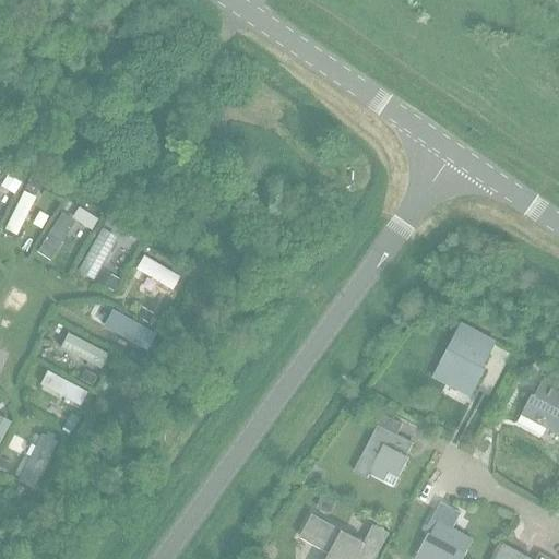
[(9,177),(3,186),(13,192),(19,182),(9,177)]
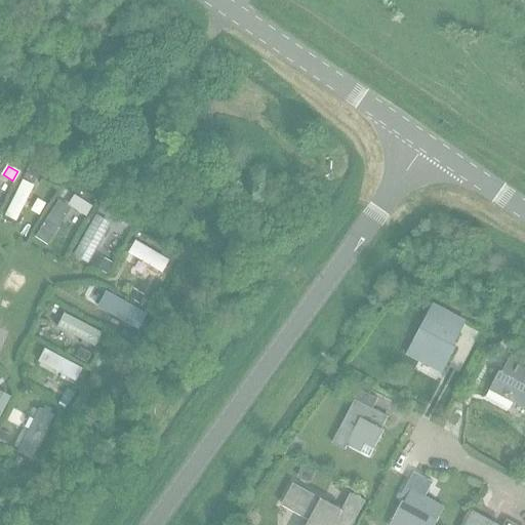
[(27,166),(22,176),(33,182),(38,172),(27,166)]
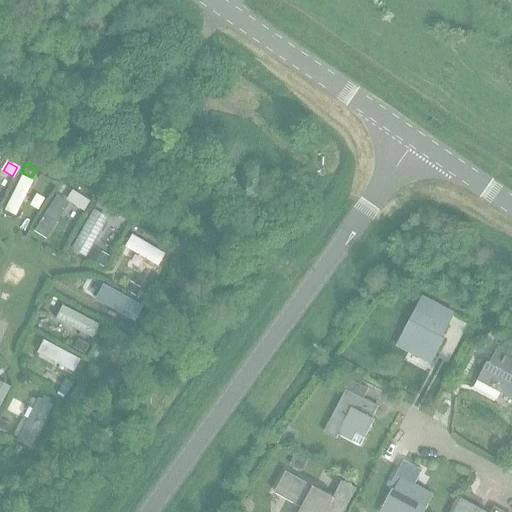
[(49,167),(46,174),(55,178),(58,171),(49,167)]
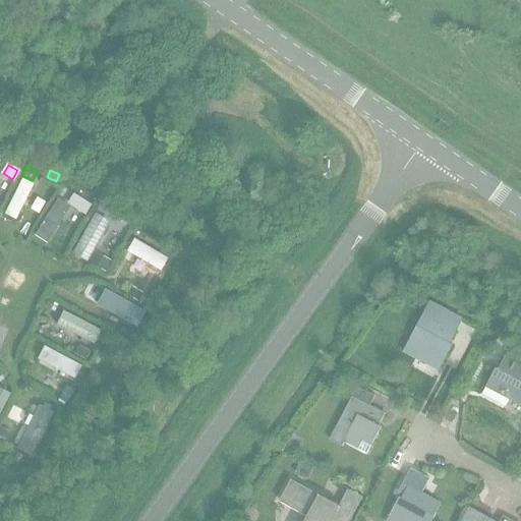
[(82,198),(75,209),(84,214),(91,204),(82,198)]
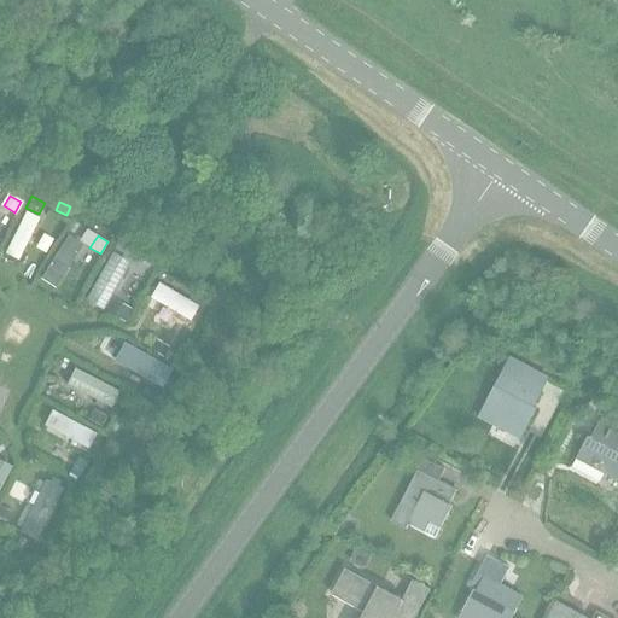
[(118,235),(115,242),(124,248),(128,242),(118,235)]
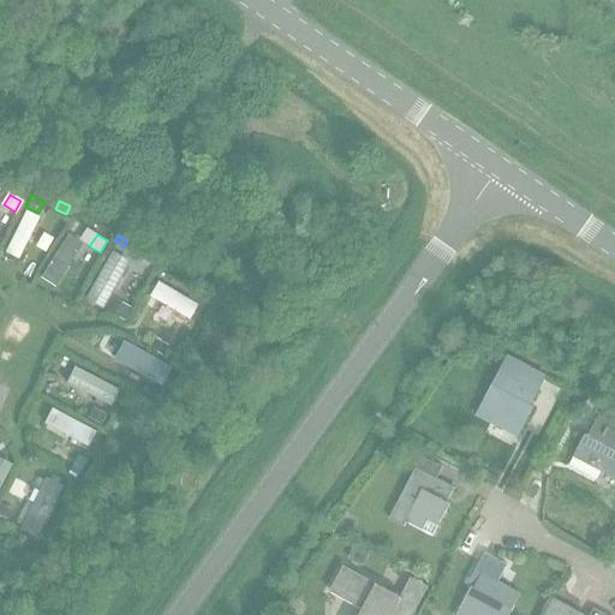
[(114,298),(106,311),(121,320),(129,308),(114,298)]
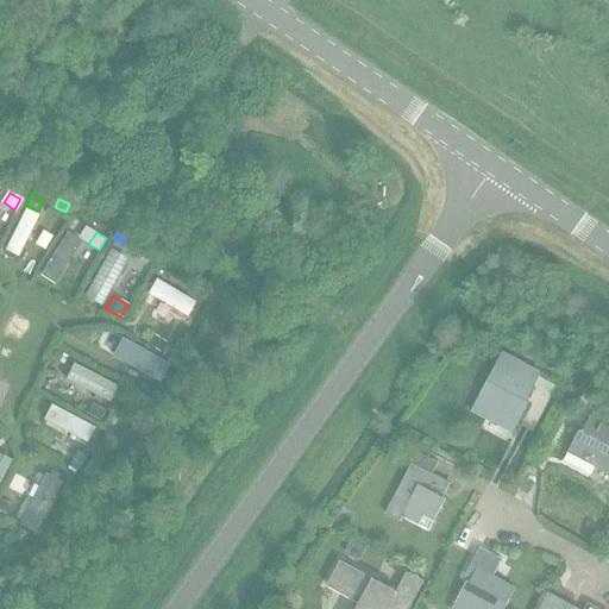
[(154,333),(148,343),(161,351),(167,341),(154,333)]
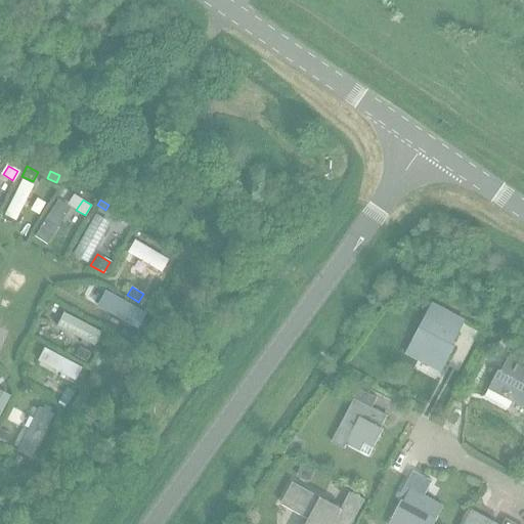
[(424,316),(409,344),(422,350),(417,360),(440,373),(454,346),(451,345),(459,332),(425,315),(424,316)]
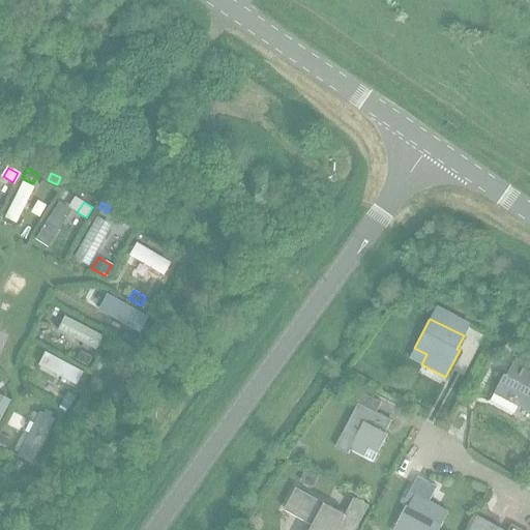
[(123,331),(119,339),(130,345),(135,337),(123,331)]
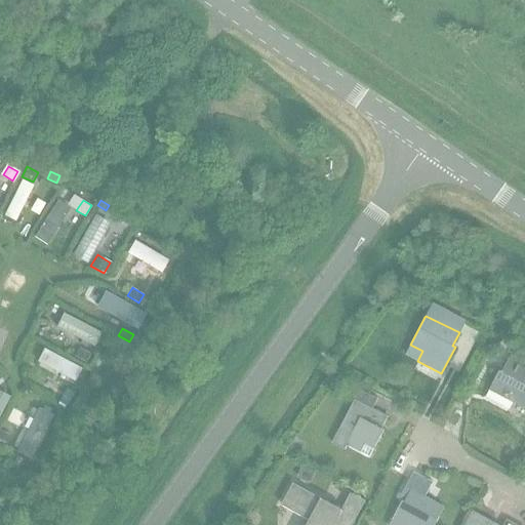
[(79,348),(74,357),(86,363),(90,355),(79,348)]
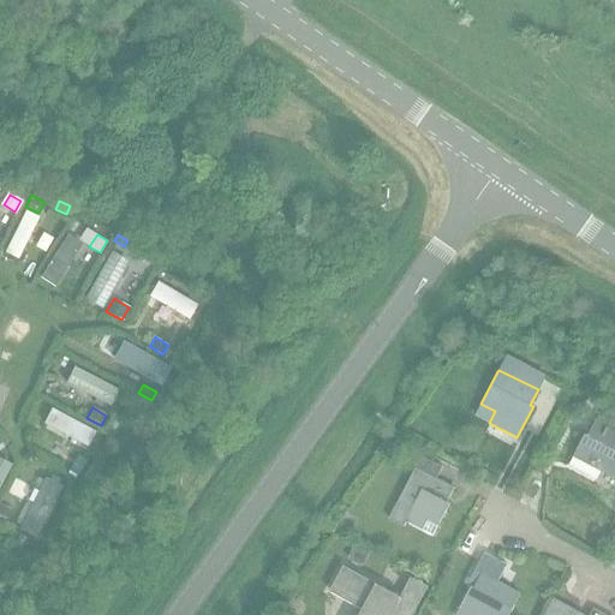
[(603,470),(614,476),(614,419),(601,413),(589,437),(585,435),(574,458),(569,467),(597,481),(602,472),(603,470)]
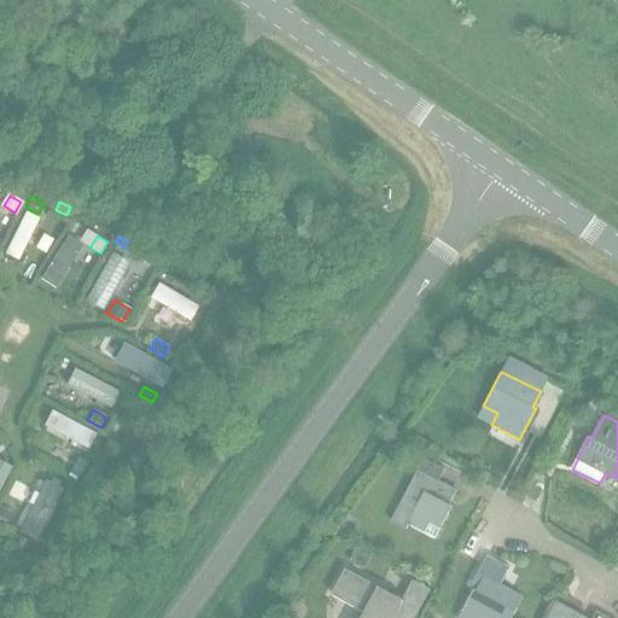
[(410,443),(412,455),(421,455),(421,443),(410,443)]
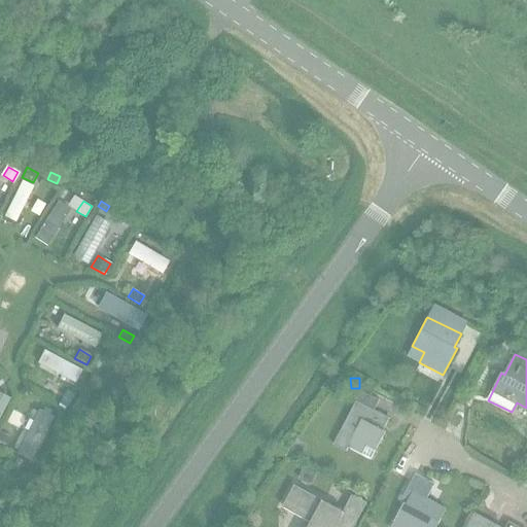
[(354,399),(356,400),(374,410),(379,400),(359,390),(354,399)]
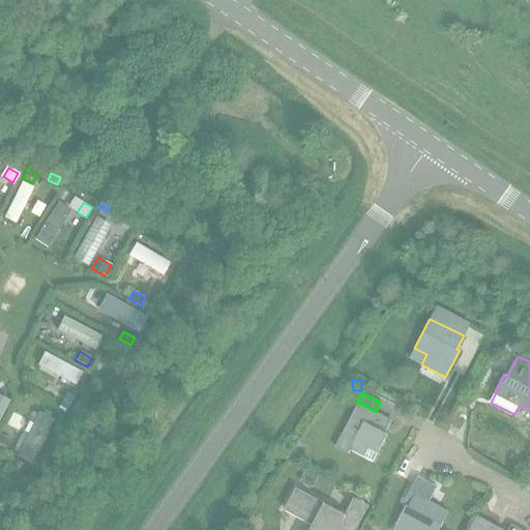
[(65,393),(59,404),(67,409),(74,398),(65,393)]
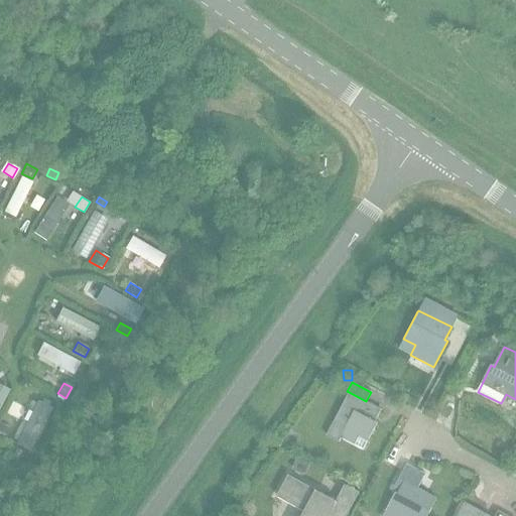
[(340,440),(353,447),(362,453),(367,442),(368,442),(378,423),(374,421),(381,409),(348,392),(326,435),(339,442),(340,440)]
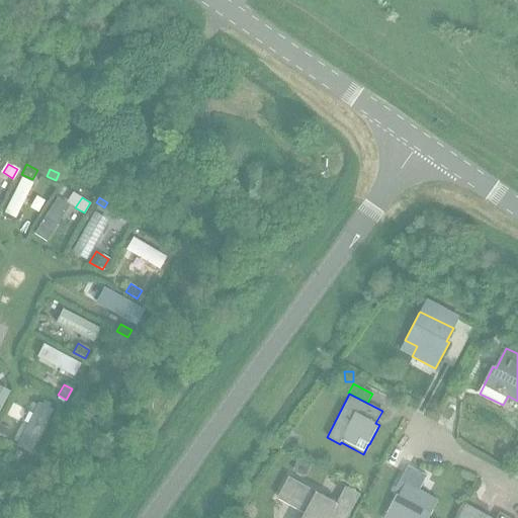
[(0,424),(0,434),(5,437),(9,429),(0,424)]
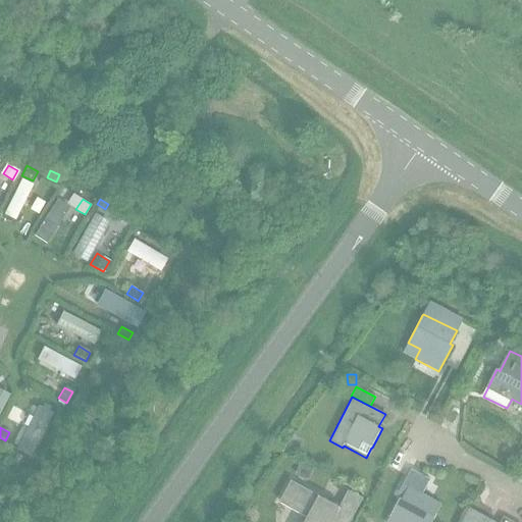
[(295,473),(308,481),(314,470),(301,463),(295,473)]
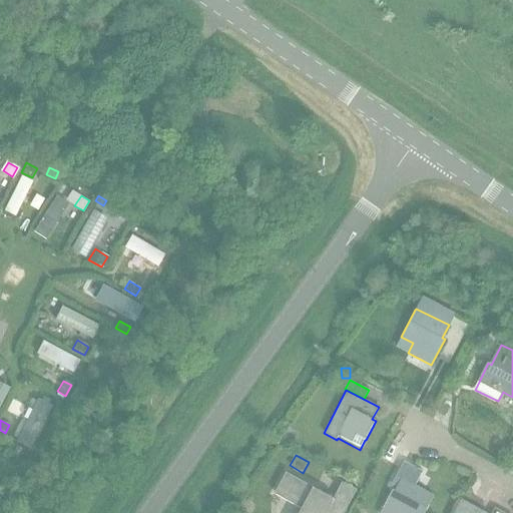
[(384,508),(380,512),(424,512),(434,496),(415,486),(423,471),(404,461),(390,488),(393,490),(384,508)]
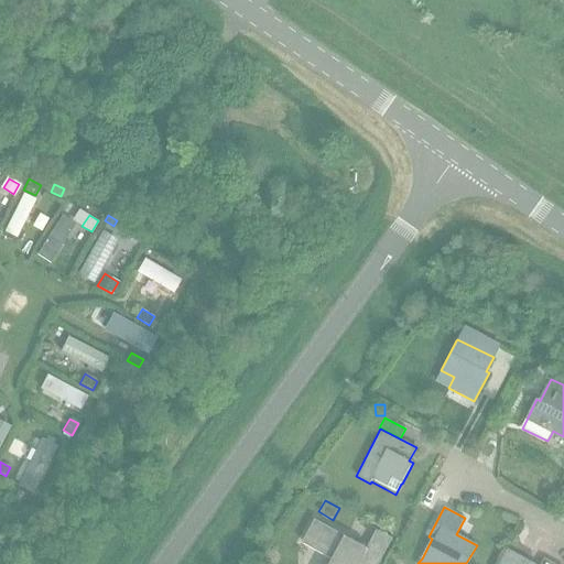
[(367,546),(344,533),(315,519),(302,542),(333,559),(328,563),(378,563),(392,538),(377,529),(367,546)]
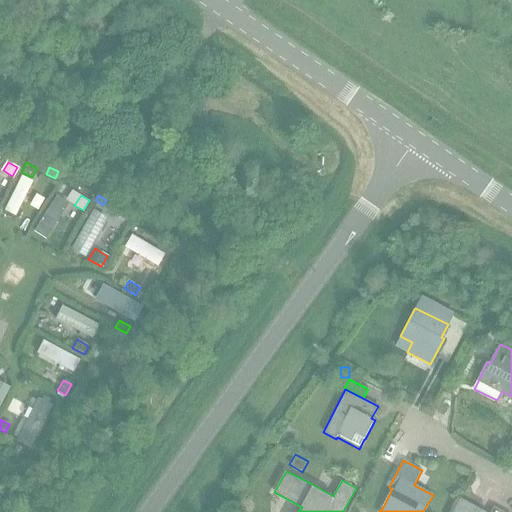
[(461,498),(452,511),(504,511),(493,506),(490,511),(480,511),(482,509),(468,502),(461,498)]
